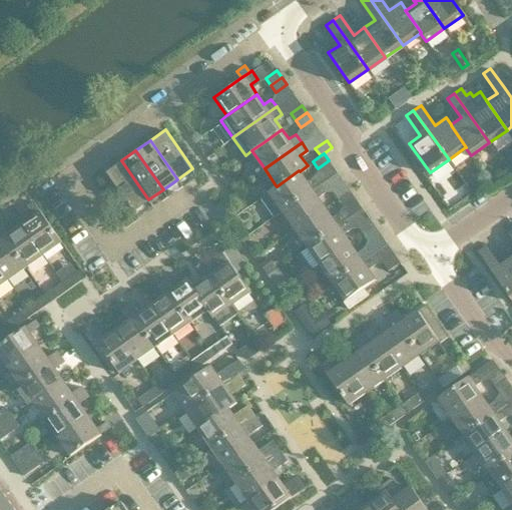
[(133,210),(148,199),(121,160),(105,171),(133,210)]
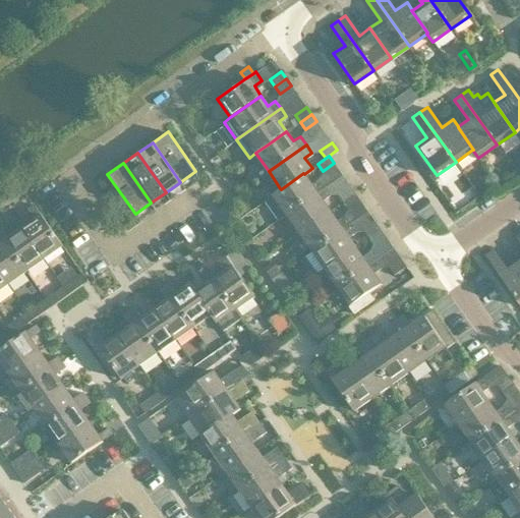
[(286,213),(324,186),(318,178),(310,183),(304,174),(303,173),(281,189),(280,188),(265,199),(278,218),(286,213)]
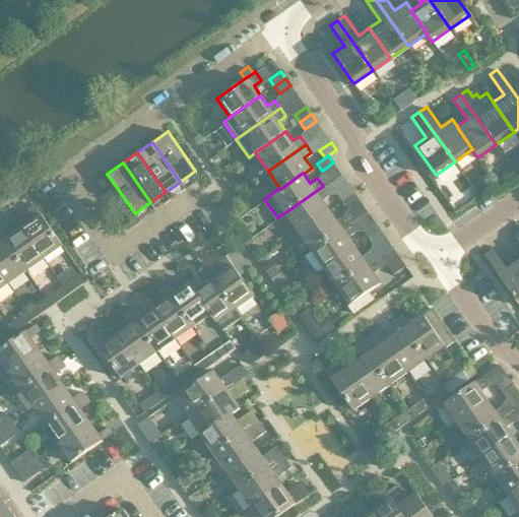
[(342,199),(353,192),(348,185),(337,192),(342,199)]
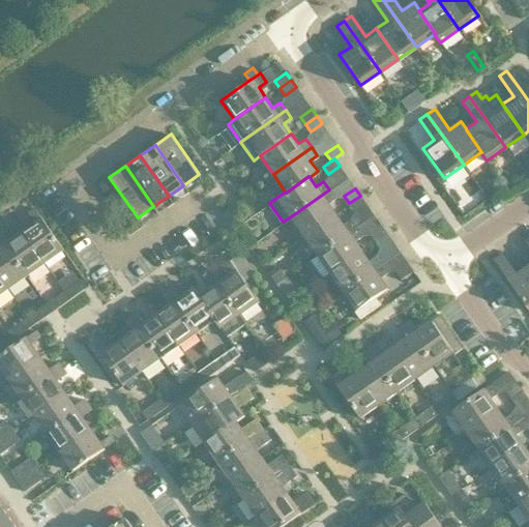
[(334,198),(329,189),(291,216),(303,235),(334,213),(327,203),(334,198)]
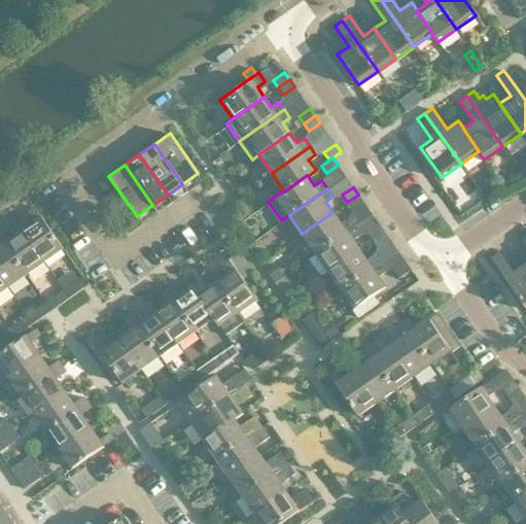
[(363,202),(358,195),(347,202),(352,209),(363,202)]
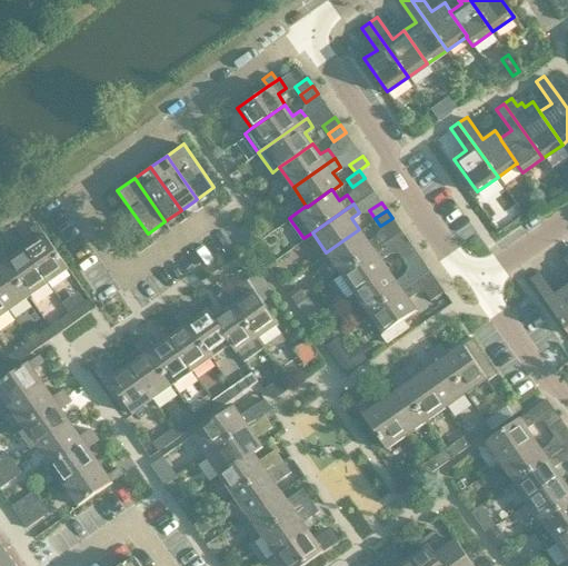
[(23,248),(47,281),(68,267),(45,234),(37,222),(30,227),(38,238),(23,248)]
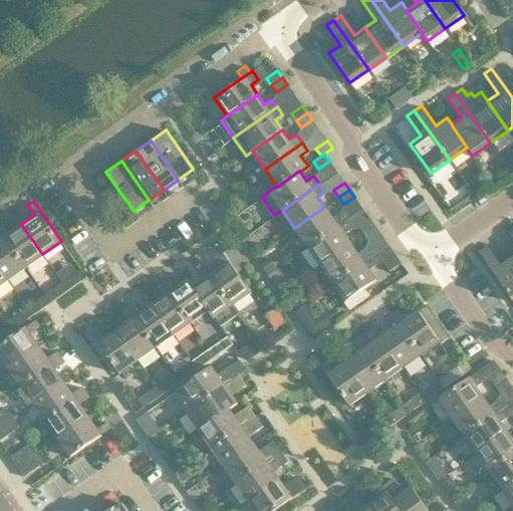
[(294,228),(307,246),(344,220),(338,212),(331,217),(324,207),(294,228)]
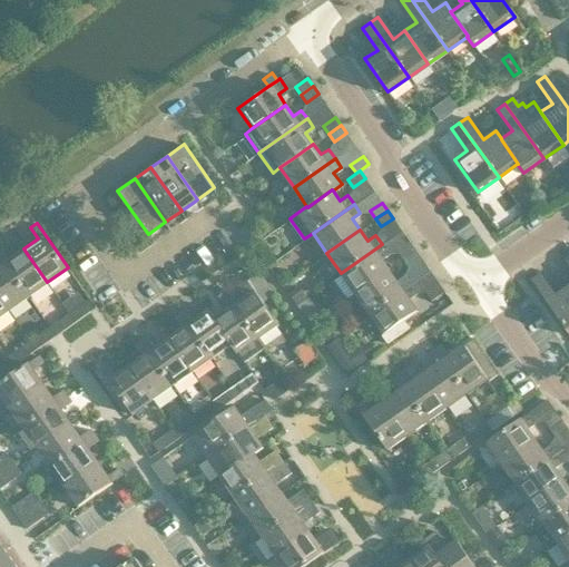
[(403,258),(415,250),(410,242),(398,251),(403,258)]
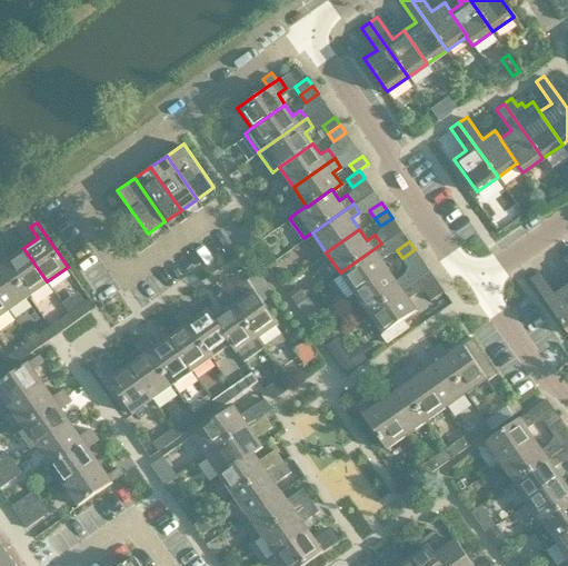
[(388,252),(381,244),(340,272),(354,291),(387,268),(379,258),(388,252)]
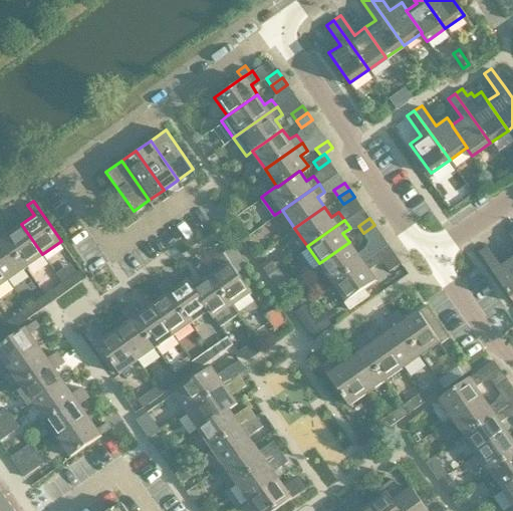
[(2,222),(0,223),(0,230),(25,266),(42,254),(21,224),(9,232),(2,222)]
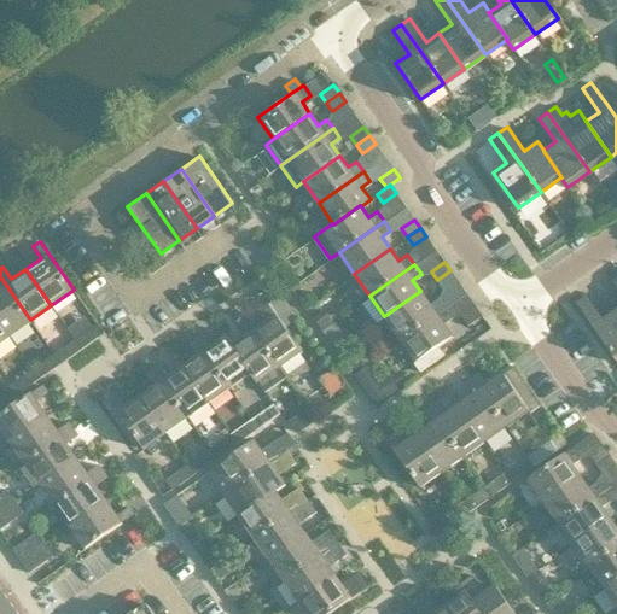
[(457,279),(450,270),(437,280),(443,288),(457,279)]
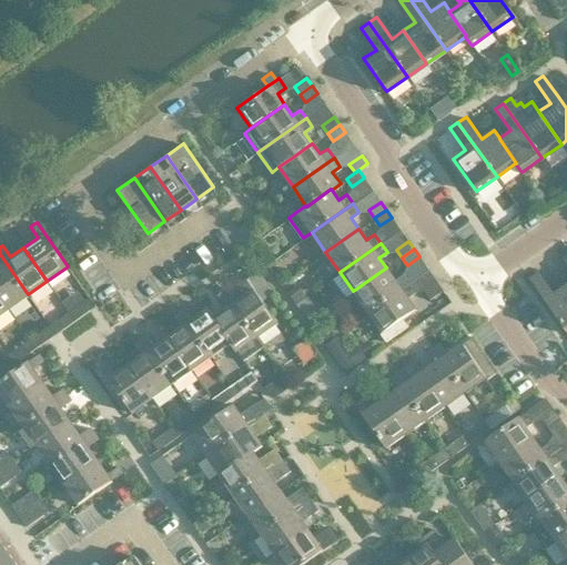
[(0,298),(8,309),(28,294),(0,254),(0,298)]
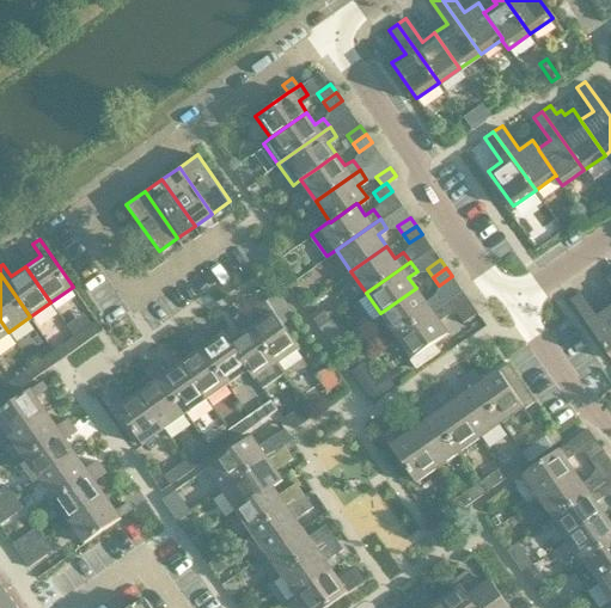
[(425,300),(416,288),(380,313),(396,335),(440,304),(433,294),(425,300)]
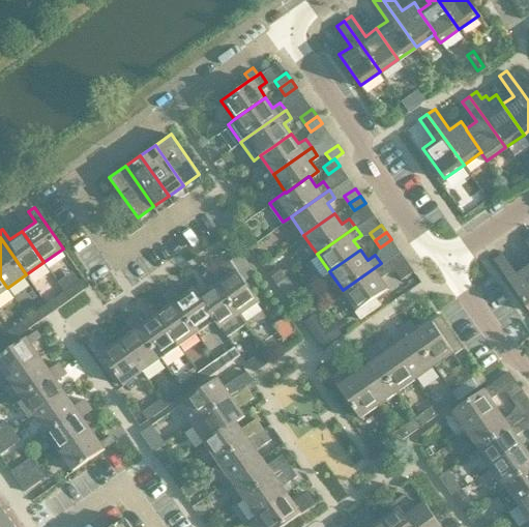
[(209,272),(238,314),(258,300),(243,280),(254,271),(239,252),(209,272)]
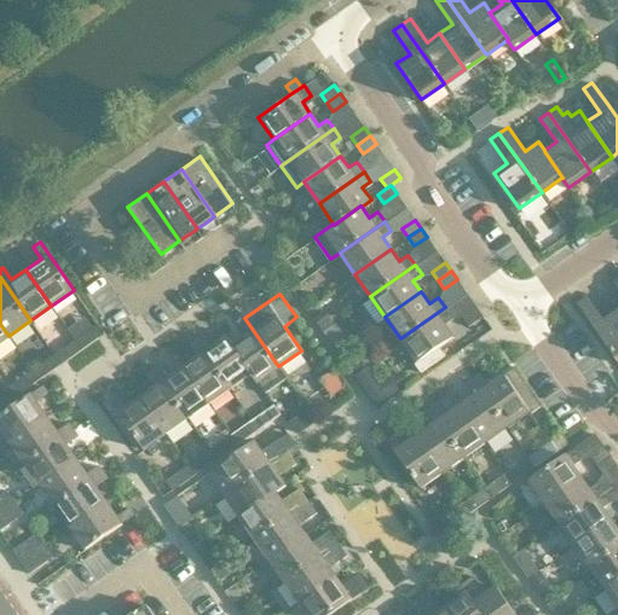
[(617,363),(617,361),(617,313),(616,311),(602,319),(585,295),(577,302),(593,325),(593,326),(617,363)]
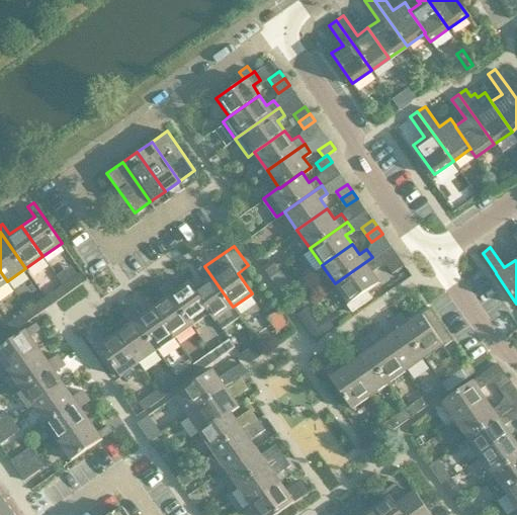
[(386,264),(392,271),(403,263),(398,256),(386,264)]
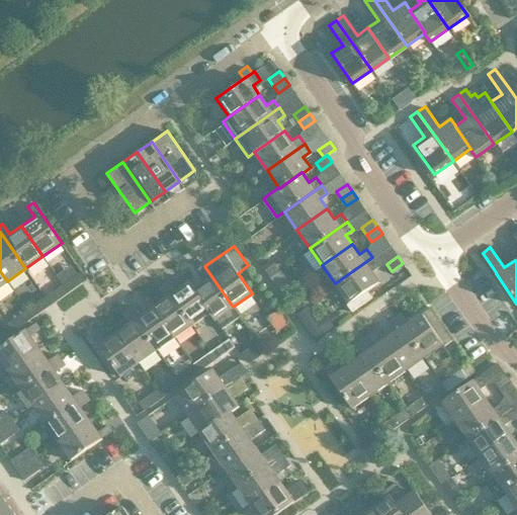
[(372,257),(335,283),(354,311),(373,296),(368,288),(378,281),(370,270),(378,265),(372,257)]
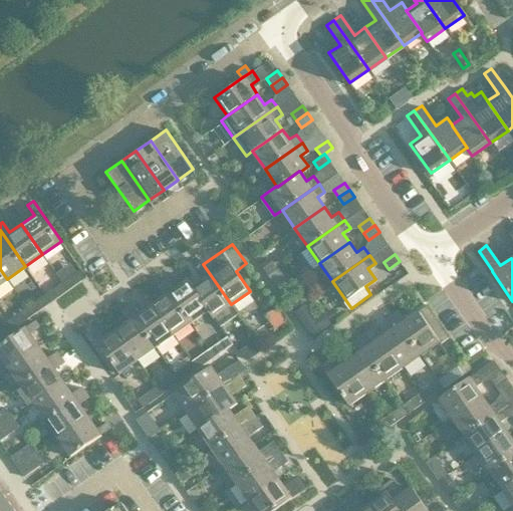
[(269,258),(261,264),(267,273),(276,267),(269,258)]
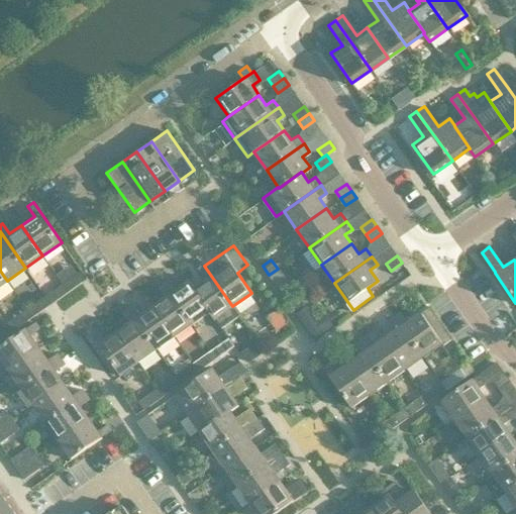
[(206,280),(194,288),(209,311),(208,311),(220,327),(238,314),(232,306),(204,266),(199,270),(206,280)]
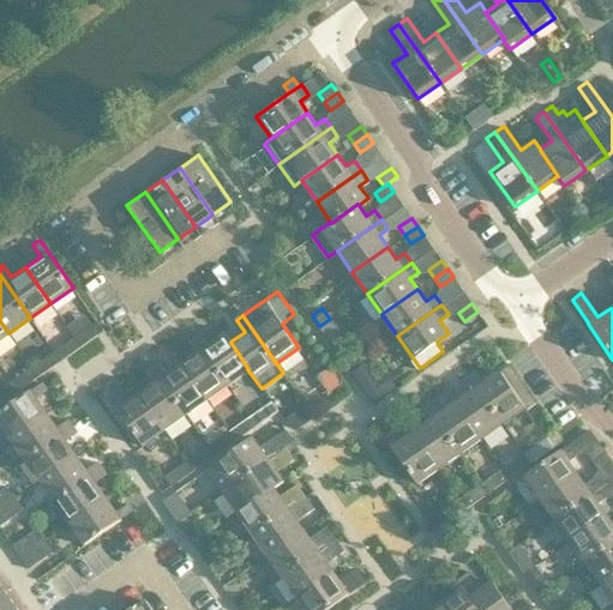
[(90,324),(73,334),(80,344),(96,333),(90,324)]
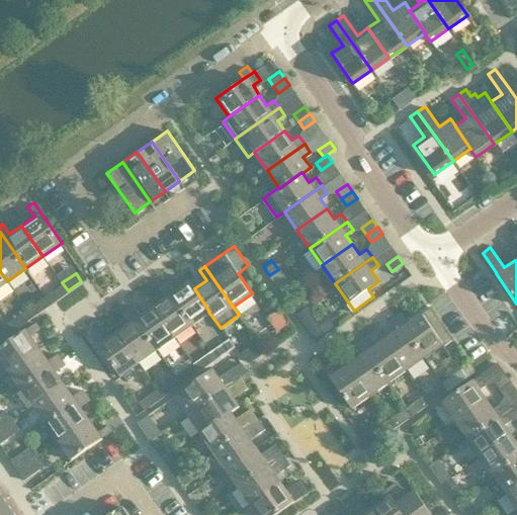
[(194,288),(189,280),(176,289),(169,279),(163,283),(191,324),(208,312),(209,312),(194,288)]
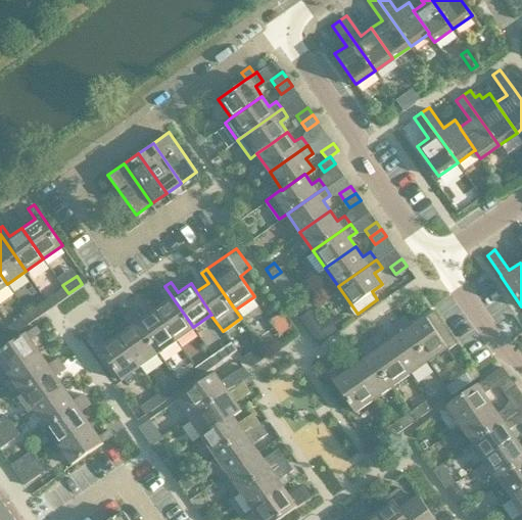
[(54,303),(68,293),(62,285),(48,295),(54,303)]
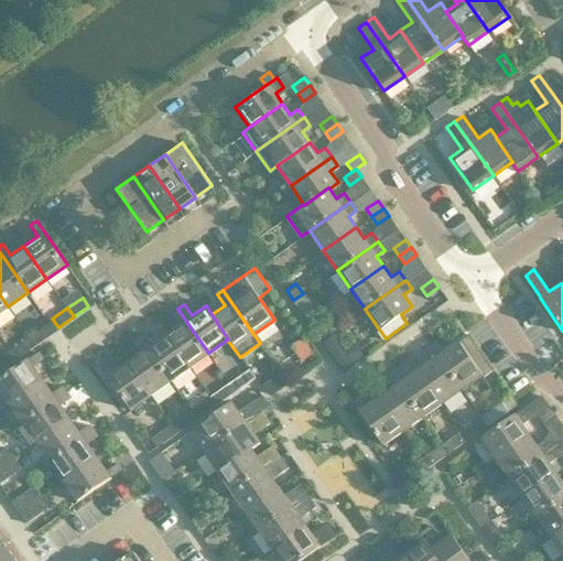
[(190,366),(208,353),(177,309),(172,313),(180,324),(166,333),(190,366)]
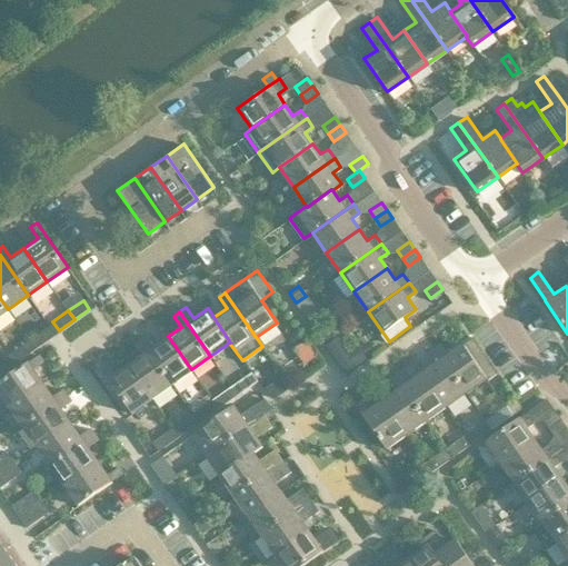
[(45,328),(29,338),(35,347),(50,336),(45,328)]
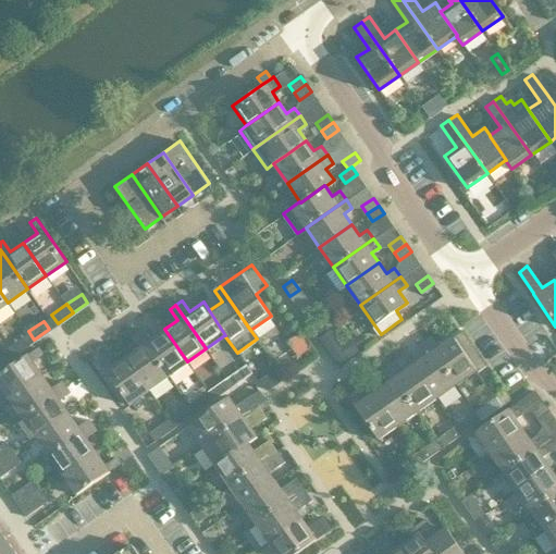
[(143,328),(137,332),(168,376),(187,361),(164,329),(150,339),(143,328)]
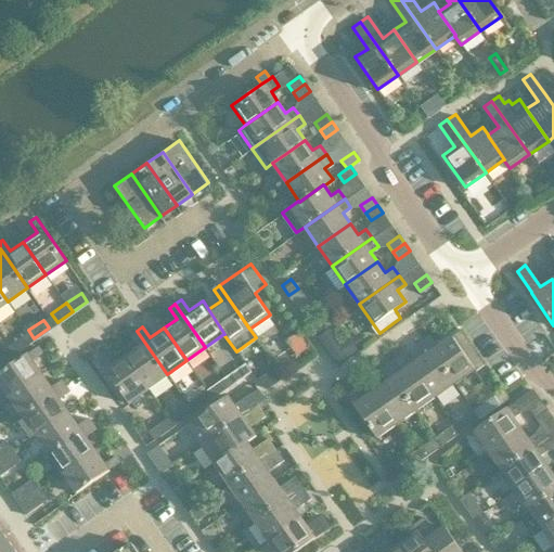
[(462,328),(455,332),(451,335),(474,368),(485,360),(462,328)]
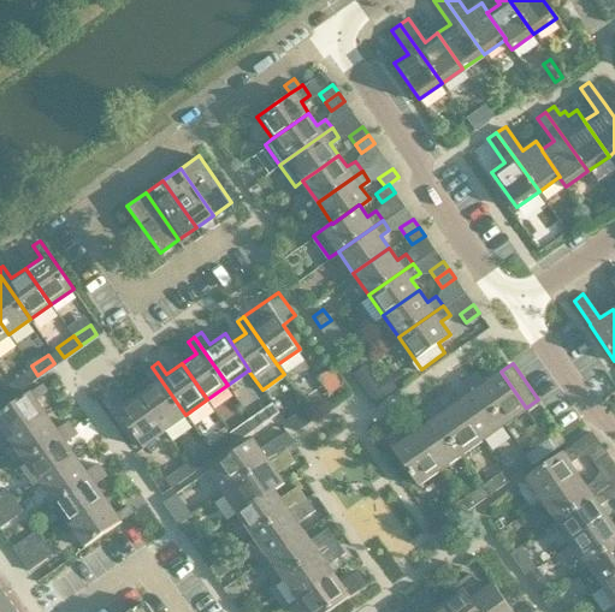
[(22,387),(37,375),(31,366),(15,378),(22,387)]
